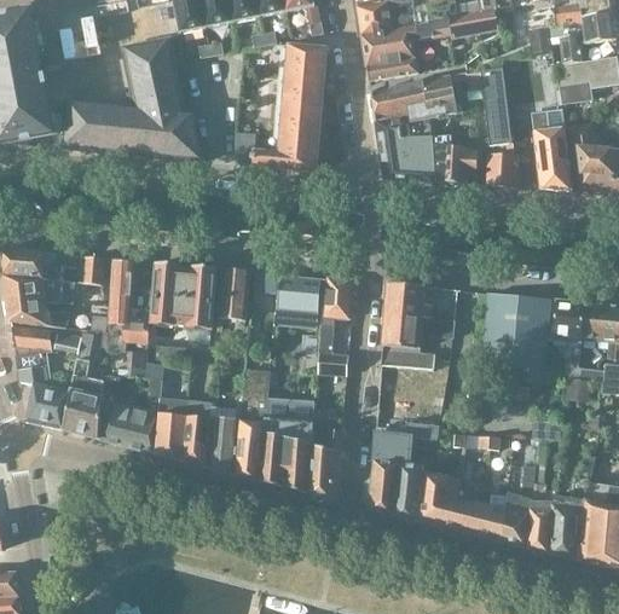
[(207,27),(201,0),(172,0),(179,33),(207,27)]
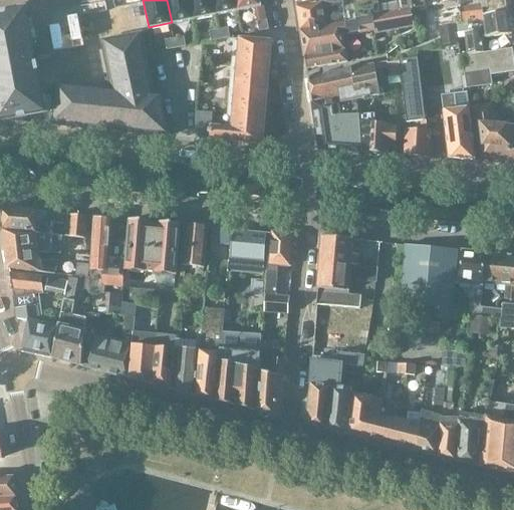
[(167,0),(172,22),(194,18),(190,0),(167,0)]
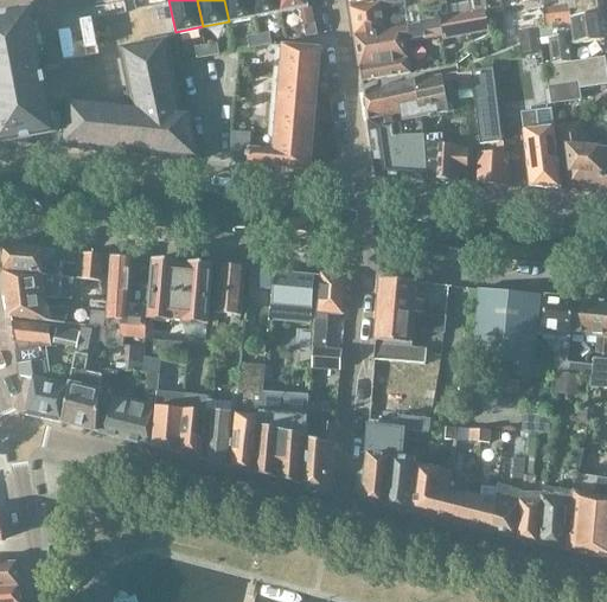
[(255,15),(251,0),(224,0),(229,21),(255,15)]
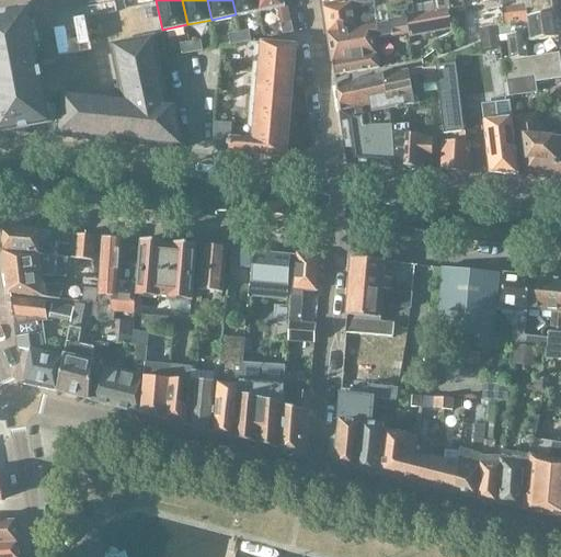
[(232,0),(236,14),(259,10),(256,0),(232,0)]
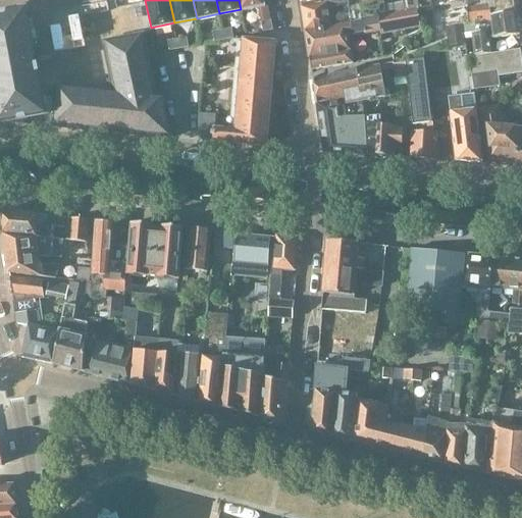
[(239,0),(241,9),(243,8),(264,4),(264,1),(264,0),(239,0)]
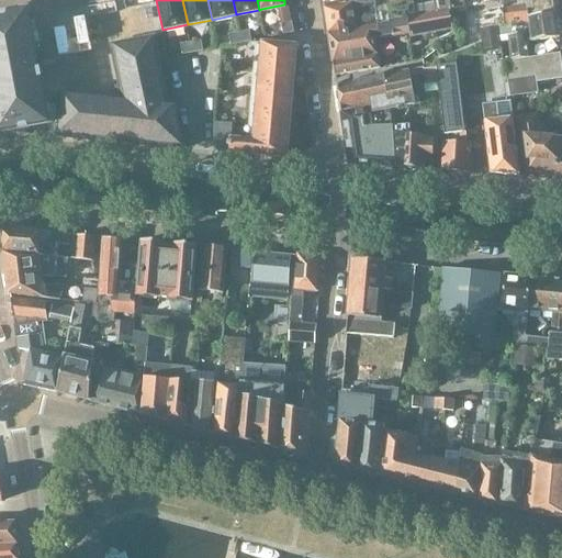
[(323,0),(328,32),(383,20),(378,0),(347,0),(323,0)]
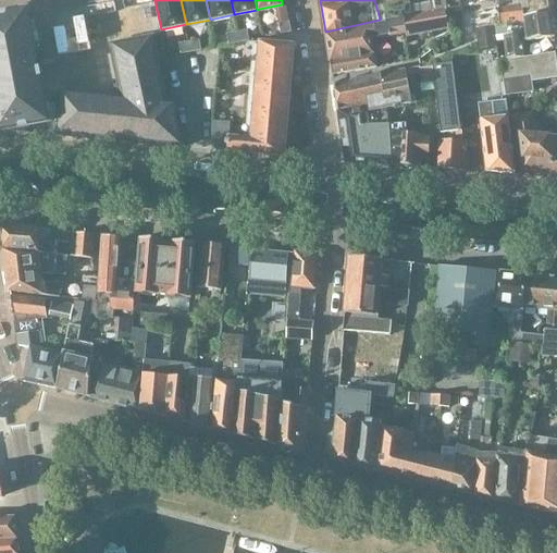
[(374,0),(380,20),(412,13),(410,3),(409,0),(374,0)]
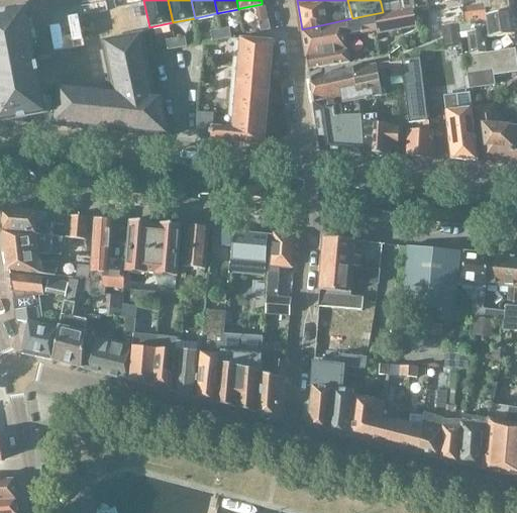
[(381,3),(383,12),(400,9),(399,0),(394,0),(381,3)]
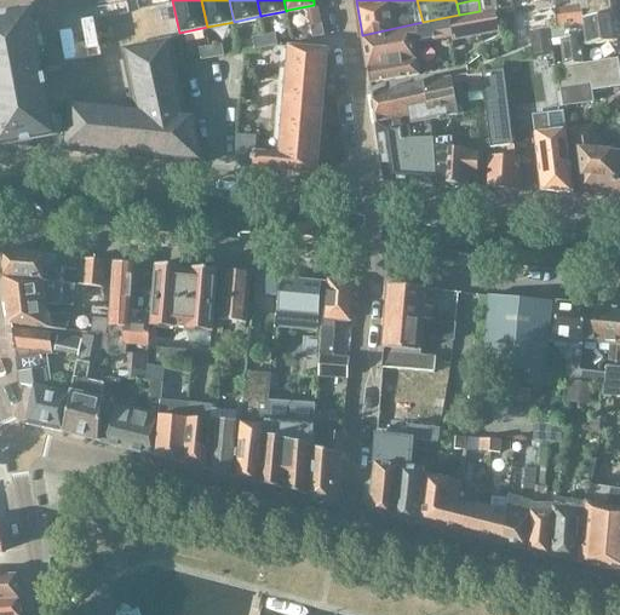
[(584,22),(583,16),(580,0),(552,0),(552,1),(554,4),(556,26),(564,24),(584,22)]
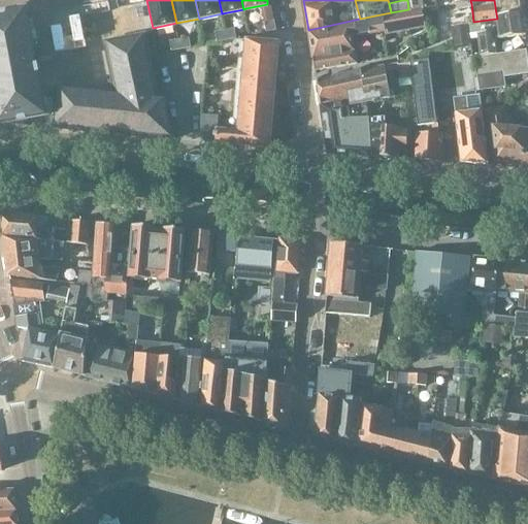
[(521,9),(519,0),(494,0),(496,13),(521,9)]
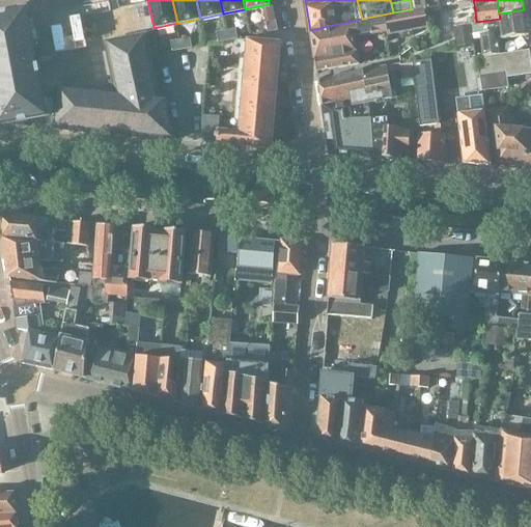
[(316,70),(359,61),(357,48),(355,35),(387,29),(388,32),(420,26),(428,25),(425,6),(424,6),(411,9),(393,12),(362,19),(310,30),(314,55),(316,70)]
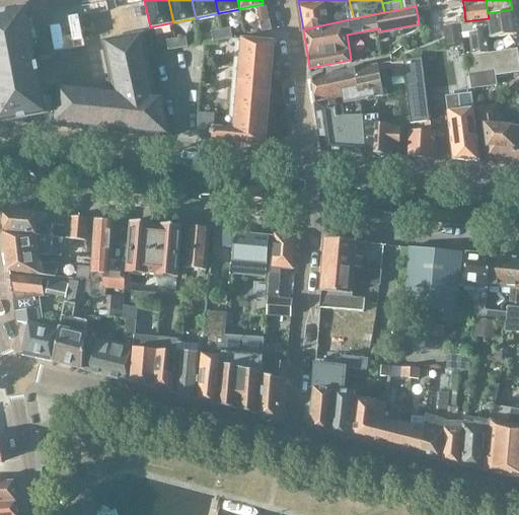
[(165,112),(149,28),(102,39),(110,76),(105,77),(104,87),(39,81),(25,7),(0,11),(0,117),(50,124),(171,135),(165,112)]
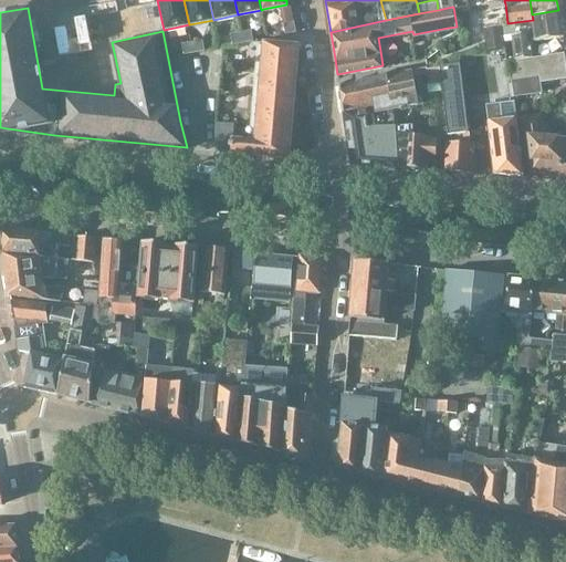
[(533,20),(515,22),(517,32),(512,33),(515,58),(532,55),(530,40),(562,35),(558,10),(532,14),(533,20)]
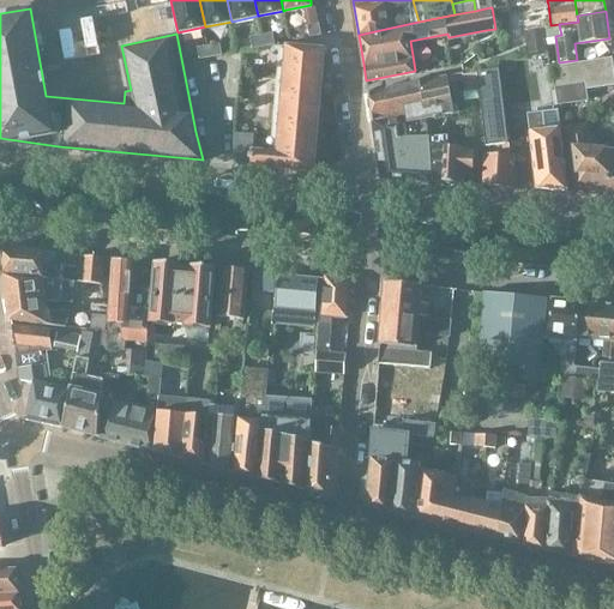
[(309,34),(320,31),(318,20),(307,23),(309,34)]
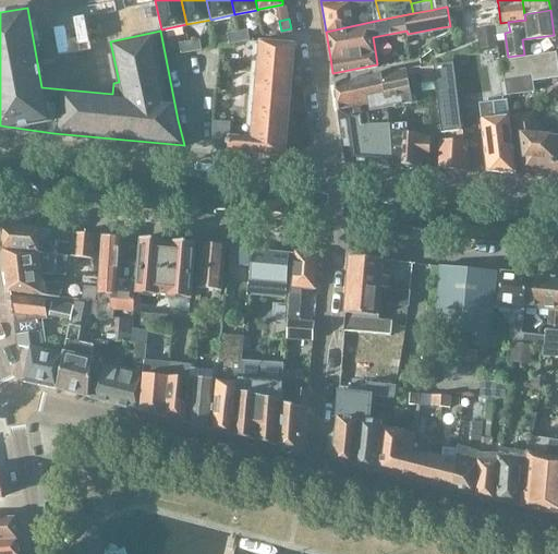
[(497,44),(494,22),(475,25),(478,47),(497,44)]
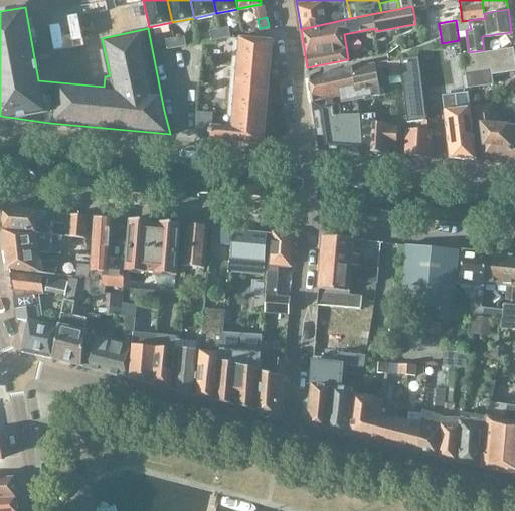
[(230,34),(229,29),(228,24),(218,26),(220,36),(230,34)]
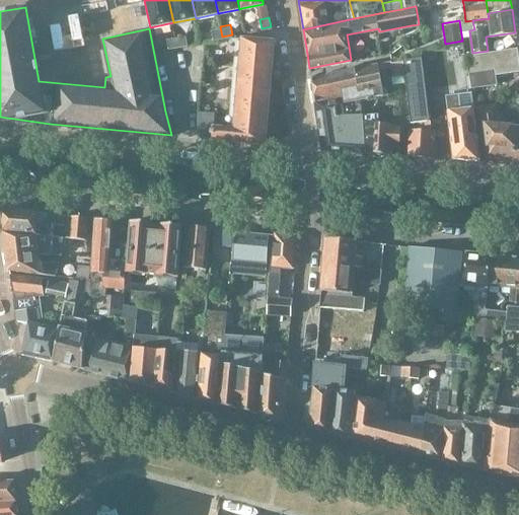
[(211,28),(213,39),(222,37),(220,26),(211,28)]
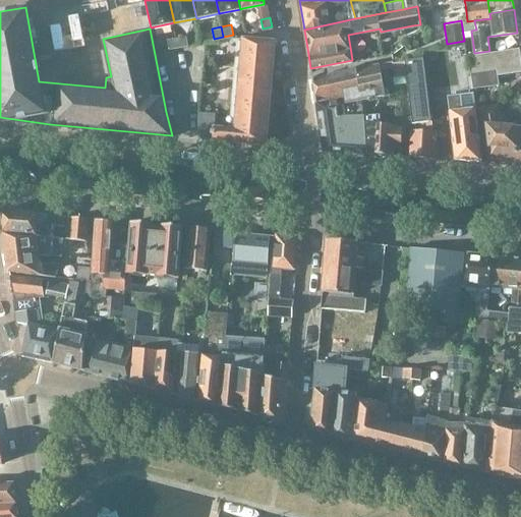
[(188,44),(186,35),(176,36),(178,46),(188,44)]
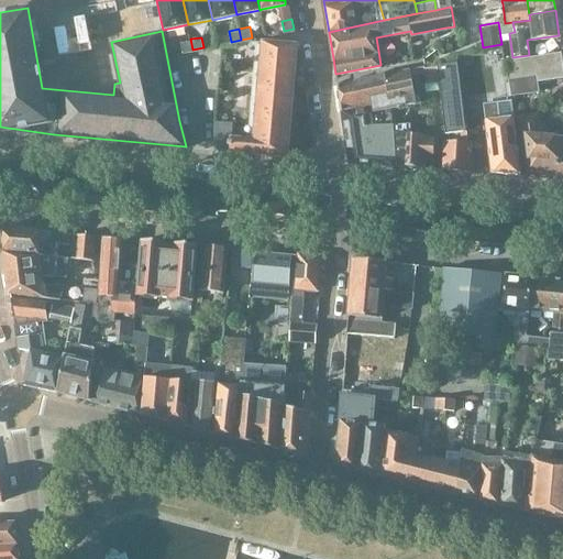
[(192,50),(190,39),(180,41),(183,52),(192,50)]
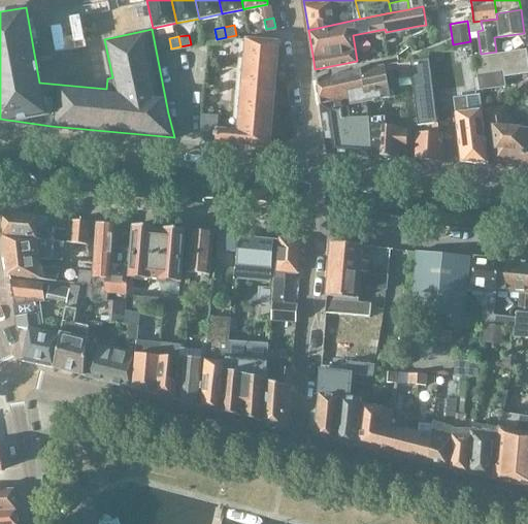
[(201,122),(203,137),(216,138),(216,139),(236,141),(236,142),(269,145),(278,39),(245,37),(237,129),(217,127),(218,112),(202,111),(202,116),(201,116),(201,122)]
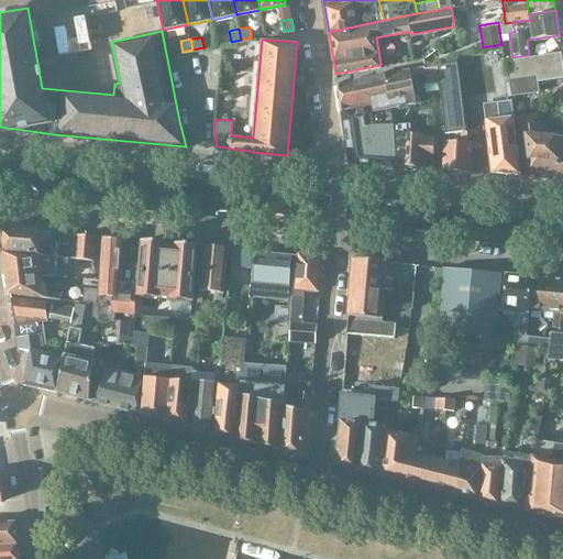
[(562,75),(562,66),(561,51),(506,58),(508,77),(537,73),(538,79),(562,75)]
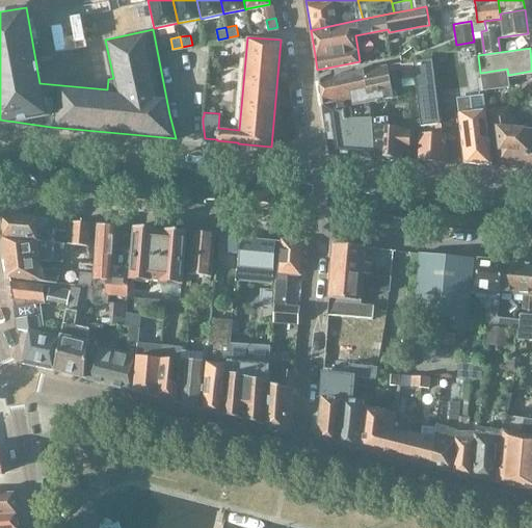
[(431,58),(413,60),(421,124),(440,122),(431,58)]
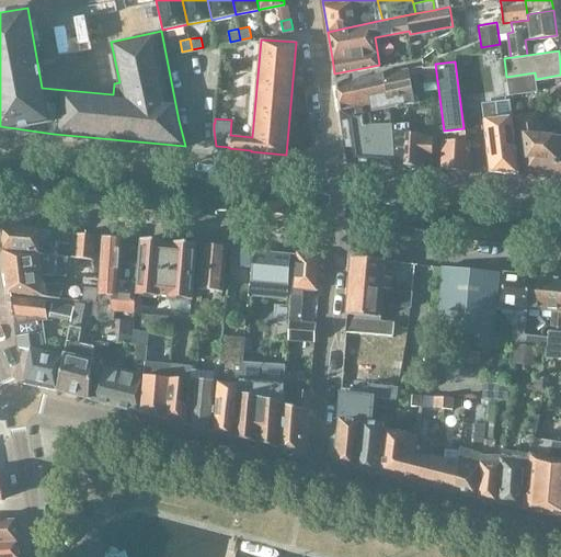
[(354,79),(336,82),(340,108),(369,104),(388,102),(390,101),(392,101),(392,106),(414,102),(408,68),(384,72),(361,77),(358,78),(354,79)]
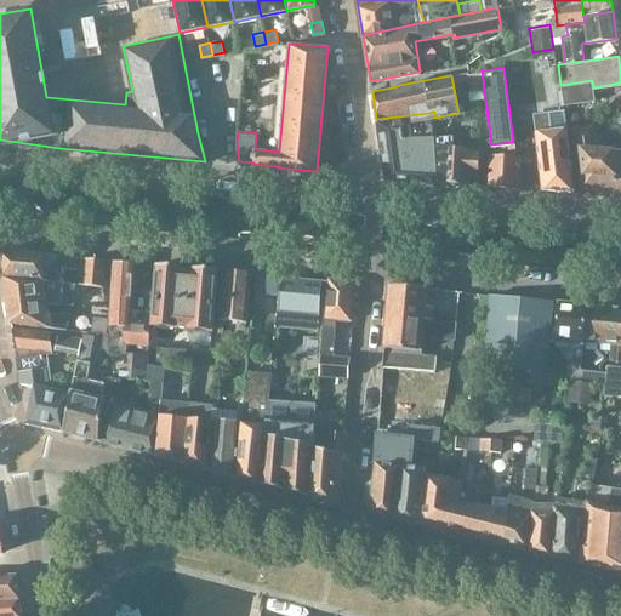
[(565,108),(533,112),(541,188),(574,189),(565,108)]
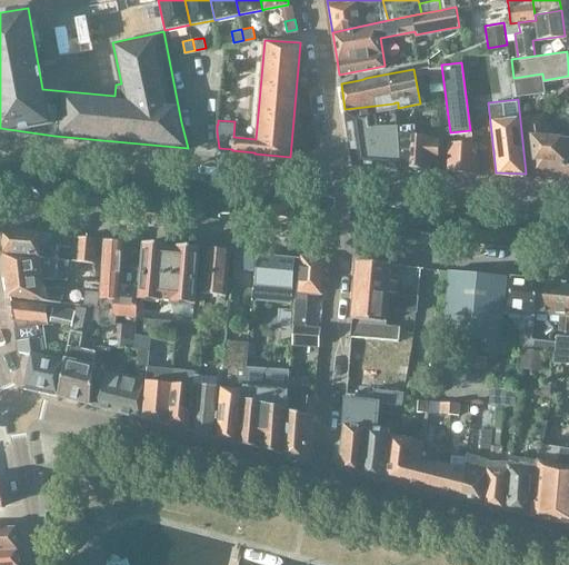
[(396,103),(375,106),(345,109),(352,162),(400,166),(397,126),(397,125),(396,103)]
